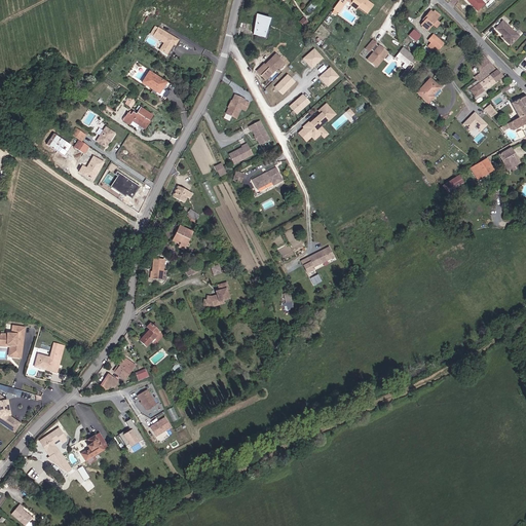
[(338,13),(339,14),(344,7),(348,2),(344,0),(335,11),(336,11),(333,14),(336,16),(338,13)]
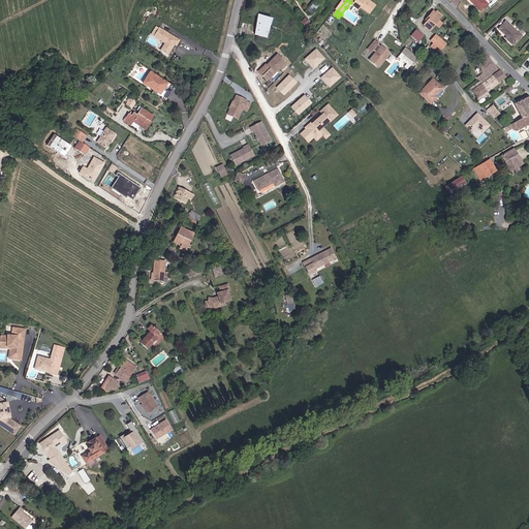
[(372,14),(377,8),(374,6),(367,1),(366,3),(360,0),(351,0),(350,2),(353,5),(353,6),(360,11),(362,8),(372,14)]
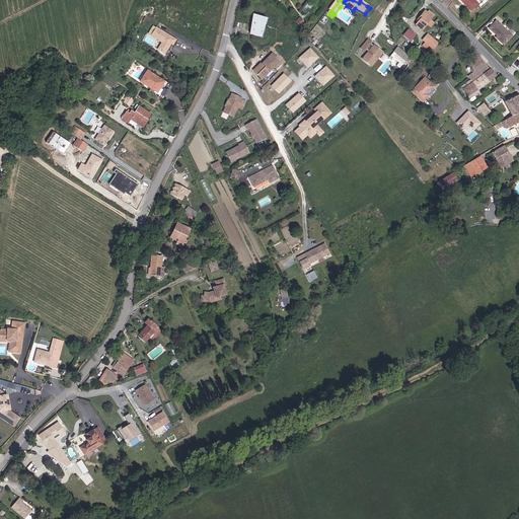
[(460,0),(471,11),(478,4),(474,0),(460,0)]
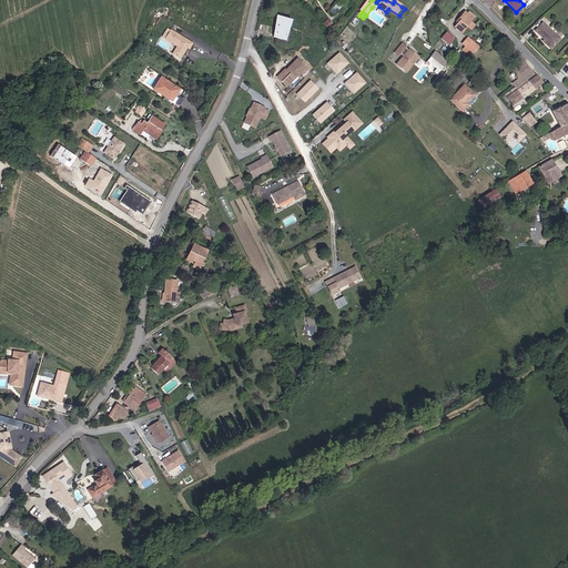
[(472,23),(474,20),(465,12),(463,16),(472,23)]
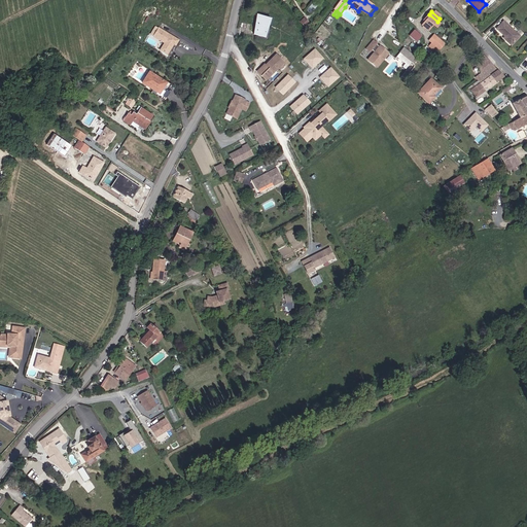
[(248,32),(264,37),(268,23),(270,23),(271,16),(254,12),(248,32)]
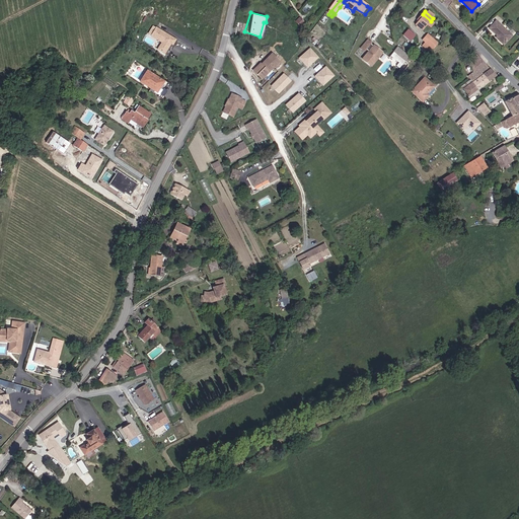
[(416,27),(421,32),(431,21),(423,14),(418,19),(420,21),(416,27)]
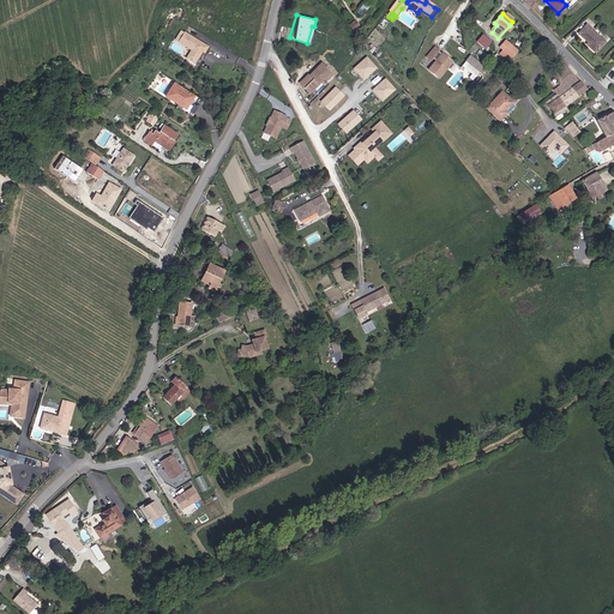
[(591,52),(602,43),(585,24),(577,32),(584,40),(585,38),(588,41),(585,44),(591,52)]
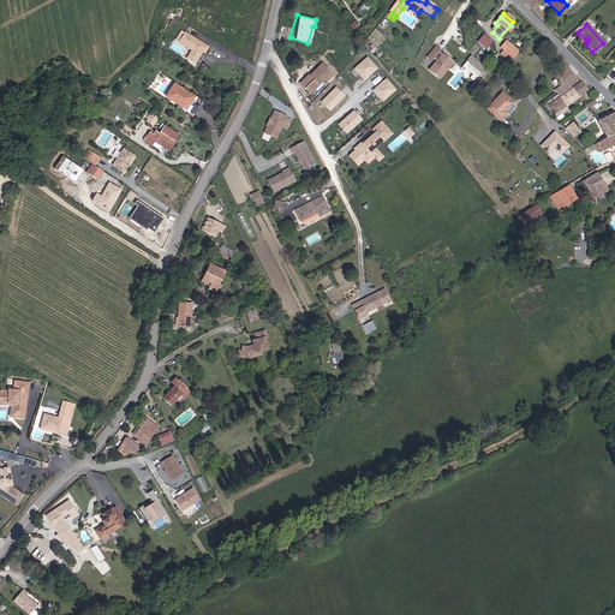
[(483,34),(477,41),(487,48),(493,41),(483,34)]
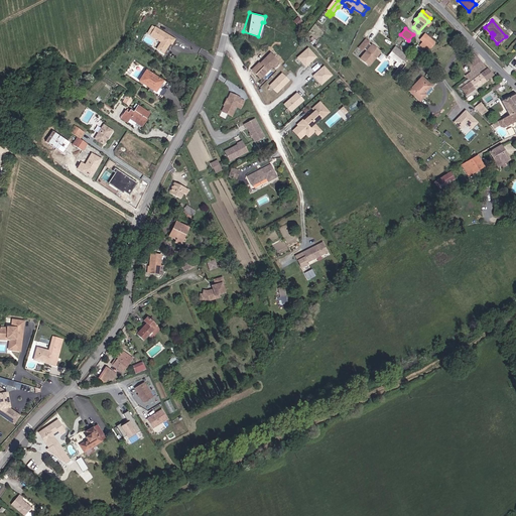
[(173,49),(176,44),(157,32),(152,40),(163,47),(159,53),(165,58),(171,48),(173,49)]
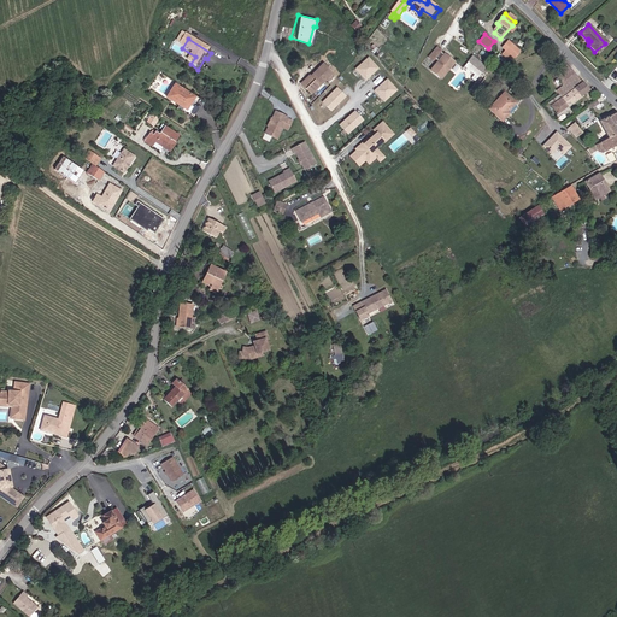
[(516,64),(524,54),(513,45),(505,56),(516,64)]
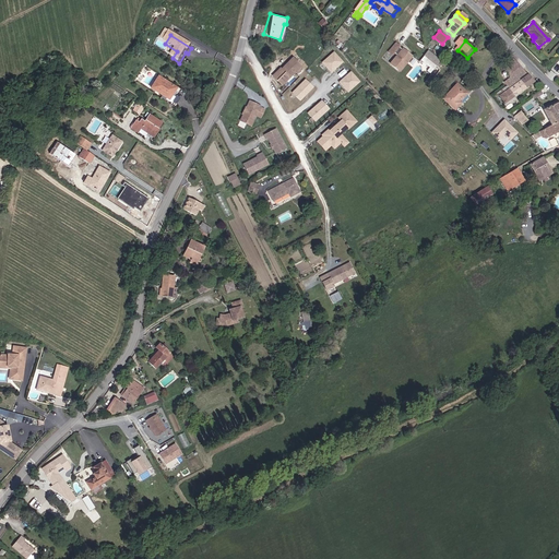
[(413,67),(411,64),(416,59),(409,52),(406,54),(404,51),(406,49),(402,46),(392,56),(396,60),(400,57),(402,59),(405,59),(405,63),(402,63),(400,62),(397,64),(400,67),(396,70),(403,76),(413,67)]
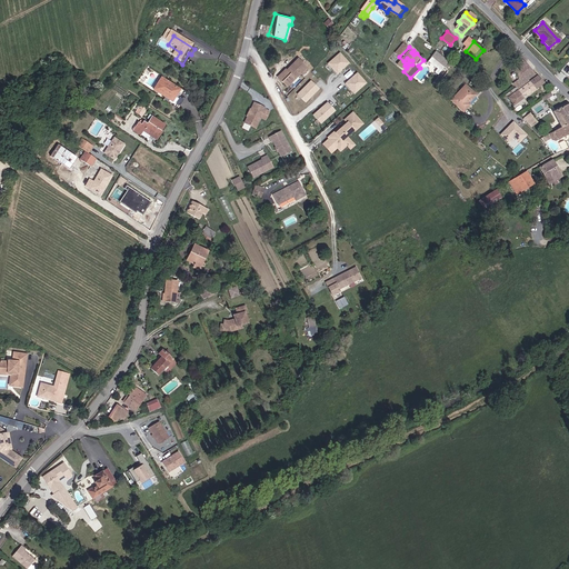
[(350,63),(340,53),(328,65),(338,76),(350,63)]
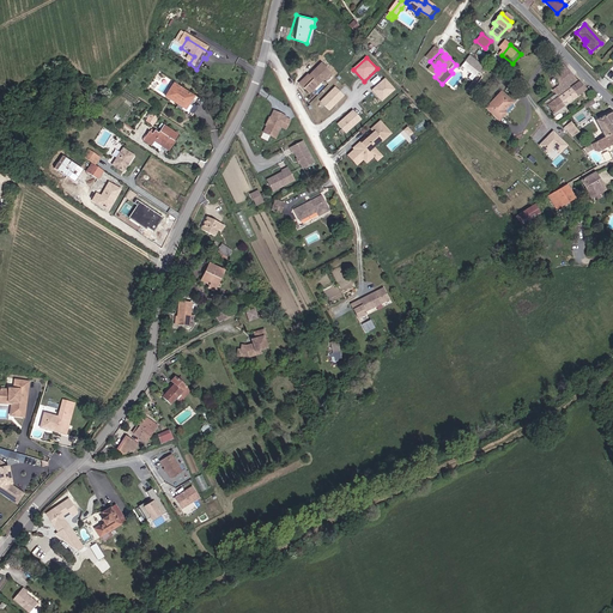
[(301,84),(310,93),(331,71),(322,62),(309,76),(301,84)]
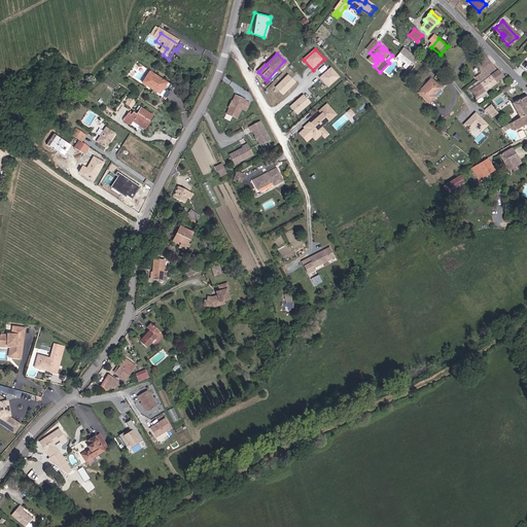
[(419,65),(421,63),(410,54),(408,56),(419,65)]
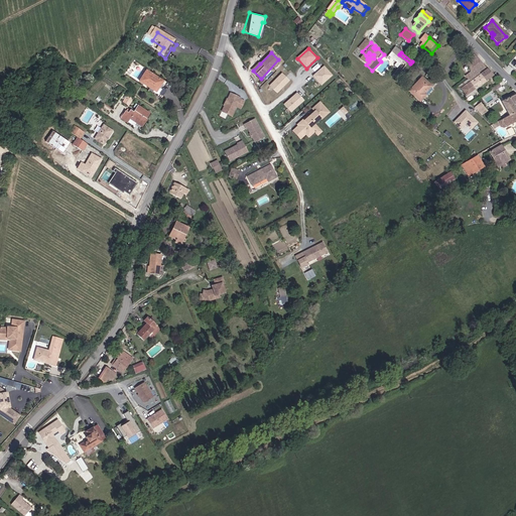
[(402,73),(410,63),(399,54),(394,59),(401,68),(399,71),(402,73)]
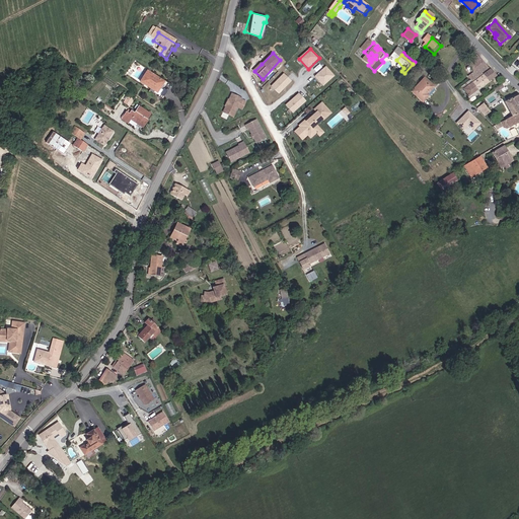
[(475,82),(491,69),(477,55),(469,61),(472,65),(473,67),(470,69),(474,77),(472,78),(475,82)]
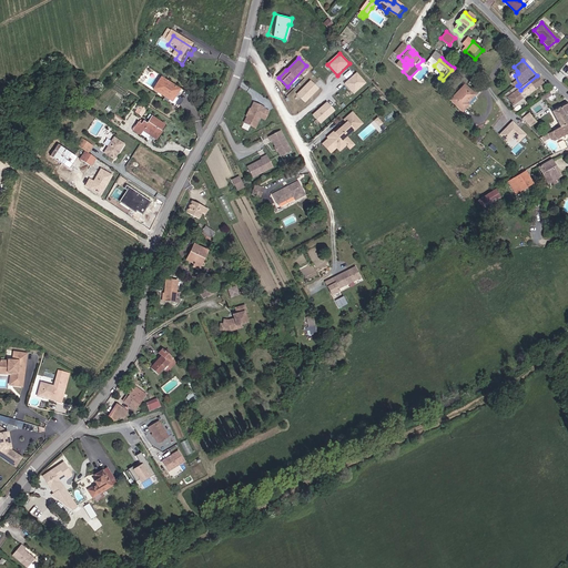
[(367,83),(357,72),(345,84),(355,95),(367,83)]
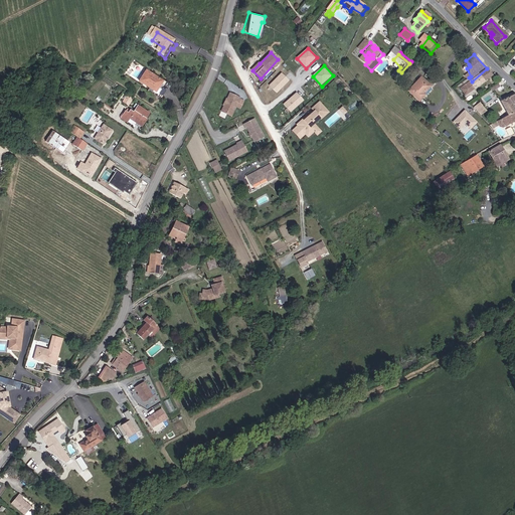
[(462,90),(466,95),(492,73),(487,68),(472,81),(462,90)]
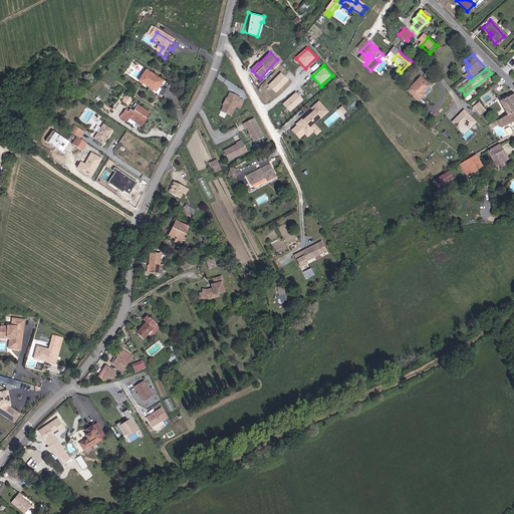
[(155,91),(160,84),(144,73),(137,84),(151,94),(150,95),(154,97),(158,92),(155,91)]
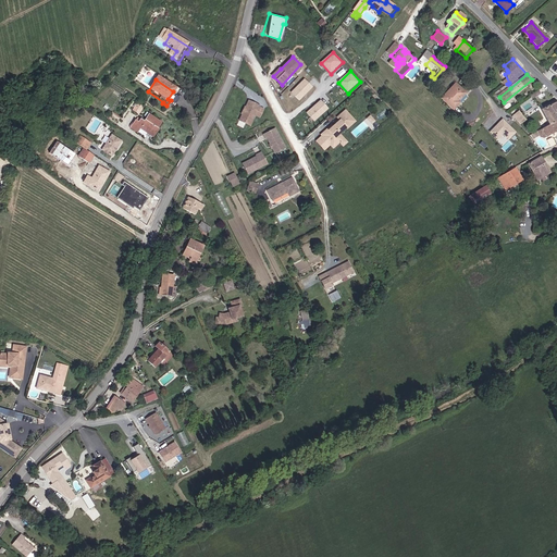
[(313,88),(305,79),(291,93),(299,101),(313,88)]
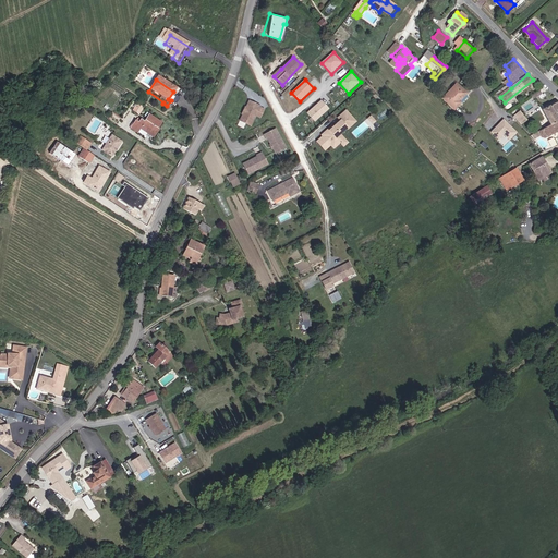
[(460,106),(458,102),(466,93),(457,84),(444,98),(456,110),(460,106)]
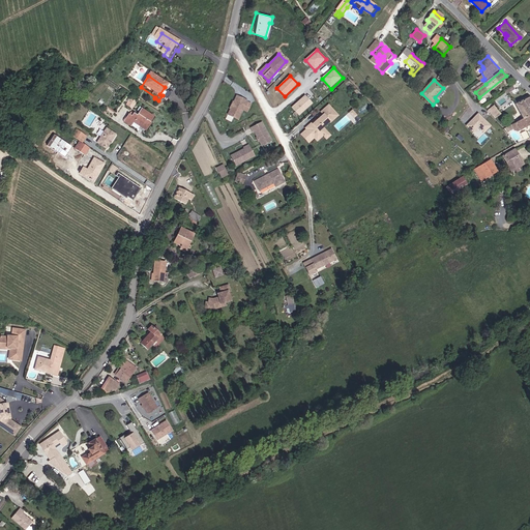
[(313,104),(304,95),(292,108),(299,116),(313,104)]
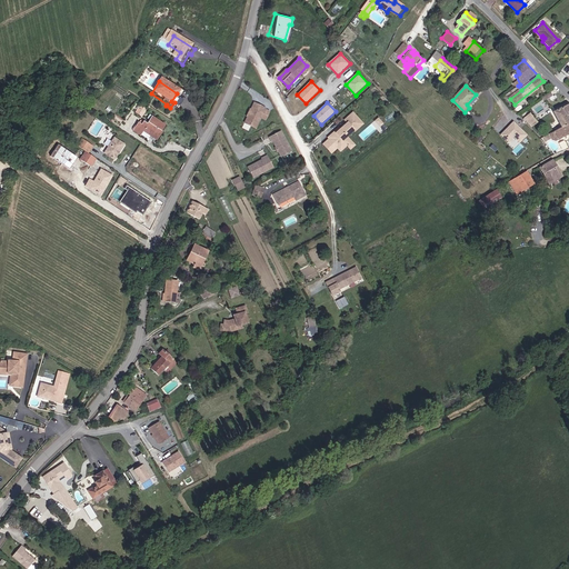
[(253,129),(257,118),(261,119),(265,111),(260,109),(261,108),(250,103),(248,109),(245,118),(242,125),(253,129)]
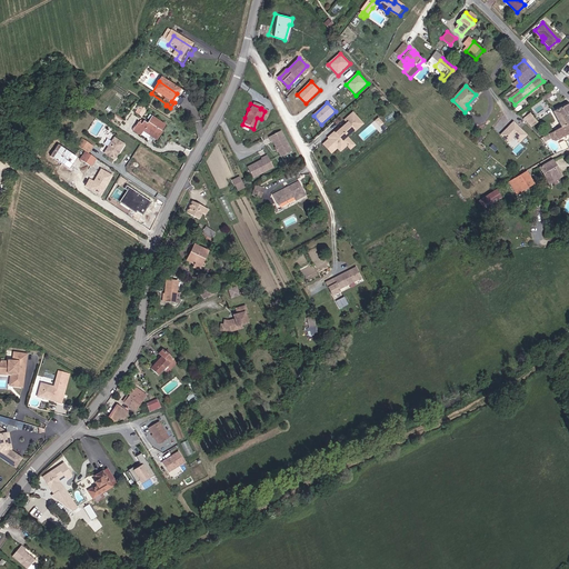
[(568,105),(555,113),(562,128),(568,123),(568,105)]
